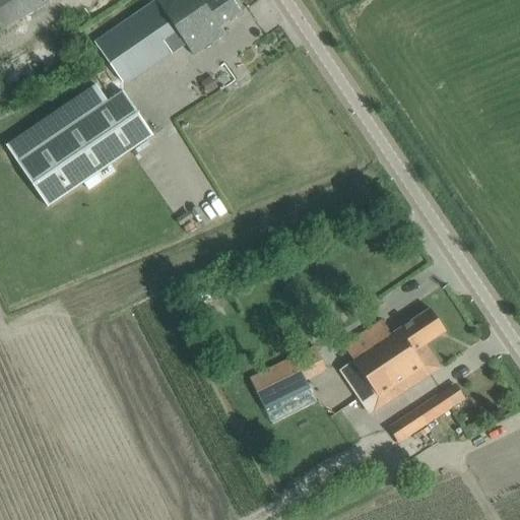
[(0,0),(0,31),(51,0),(0,0)]
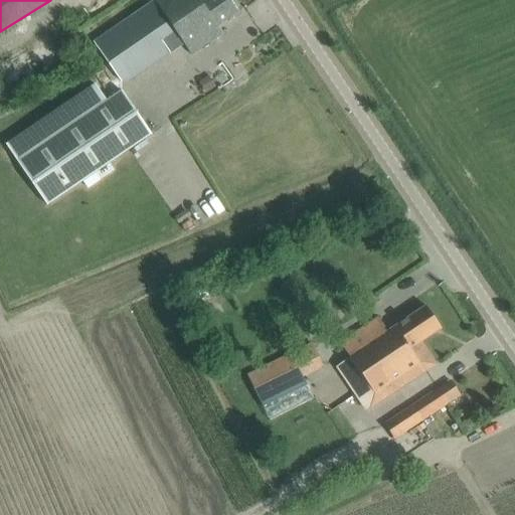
[(222,33),(218,26),(238,12),(229,0),(204,0),(201,2),(200,0),(156,0),(95,42),(124,86),(184,44),(191,55),(222,33)]
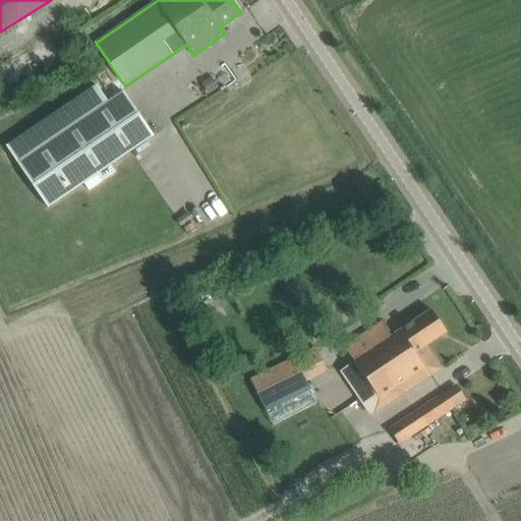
[(212,76),(200,82),(208,94),(219,88),(212,76)]
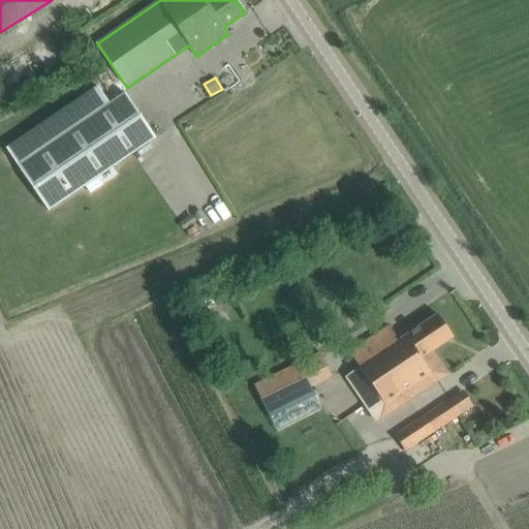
[(49,211),(154,139),(124,95),(19,165),(49,211)]
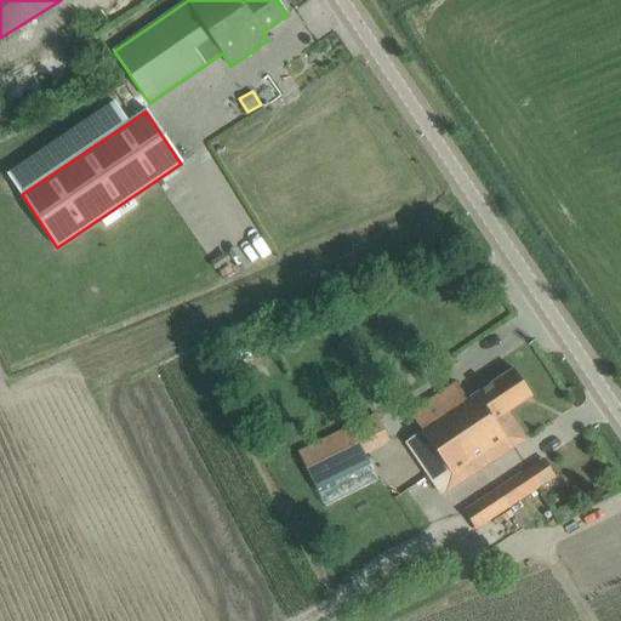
[(527,439),(508,412),(533,397),(514,370),(468,402),(456,383),(436,397),(411,412),(445,466),(432,473),(445,493),(507,454),(527,439)]
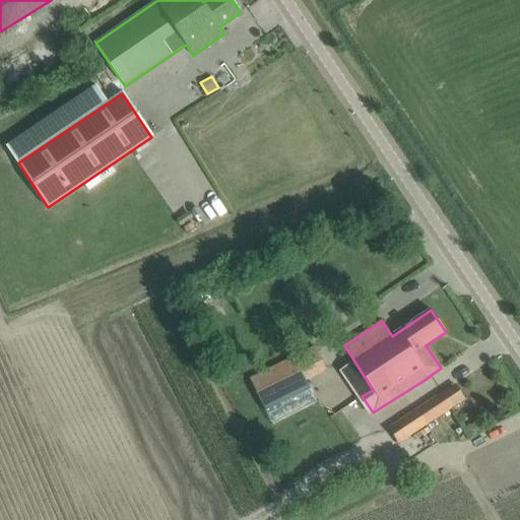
[(318,345),(264,370),(280,405),(313,390),(305,372),(314,368),(316,373),(328,367),(318,345)]
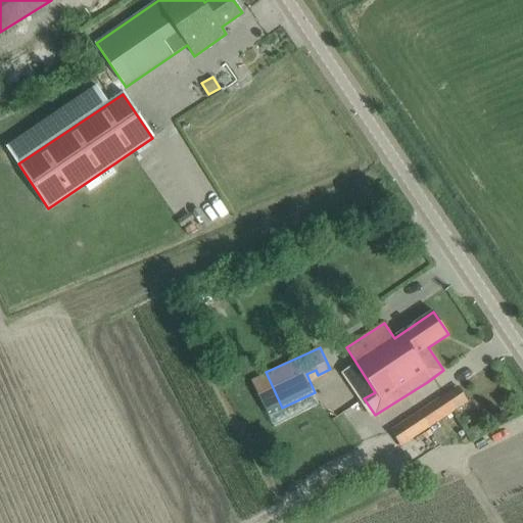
[(428,428),(456,411),(445,394),(390,431),(400,446),(428,428)]
